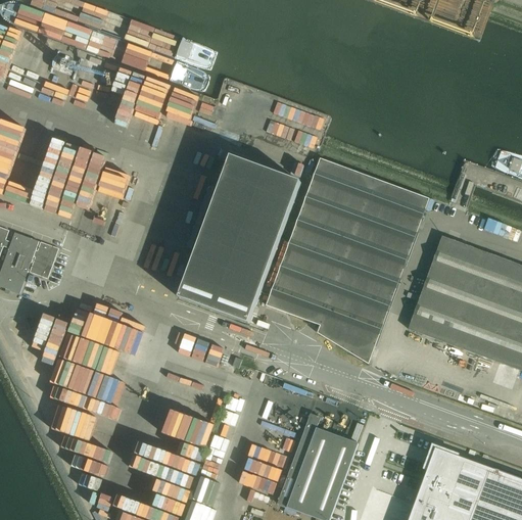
[(232,79),(227,90),(236,94),(240,83),(232,79)]
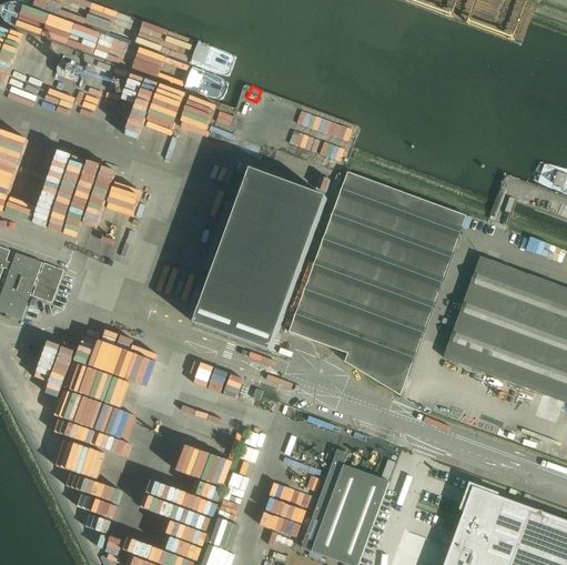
[(270,350),(326,197),(251,169),(194,322),(270,350)]
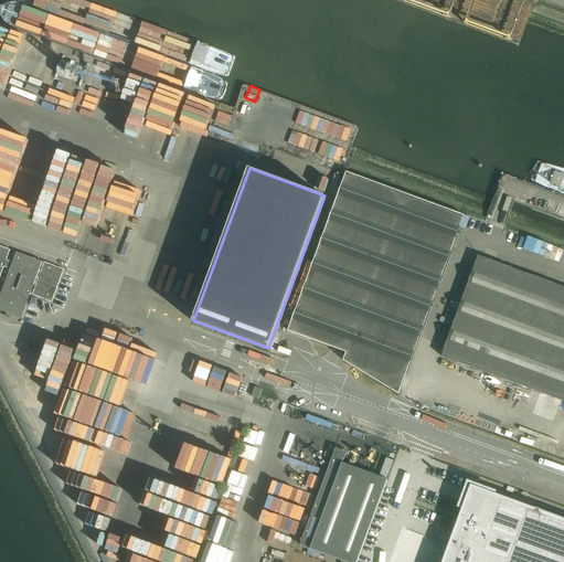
[(397,391),(464,213),(346,169),(287,328),(346,350),(342,358),(397,391)]
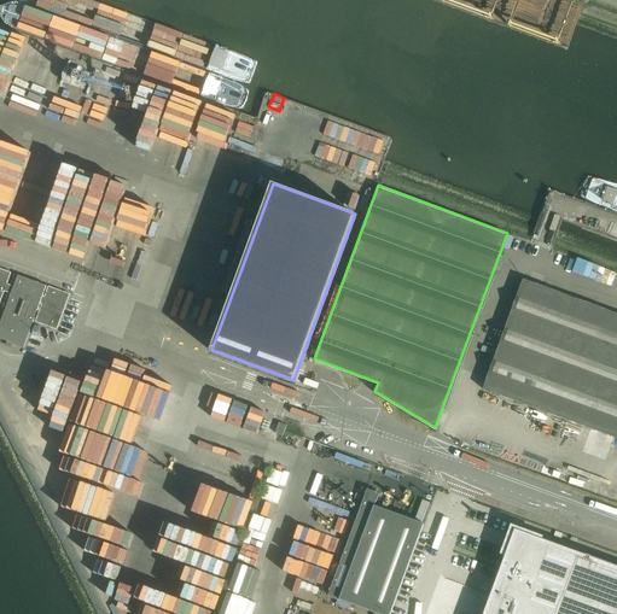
[(337,199),(353,205),(359,192),(342,186),(337,199)]
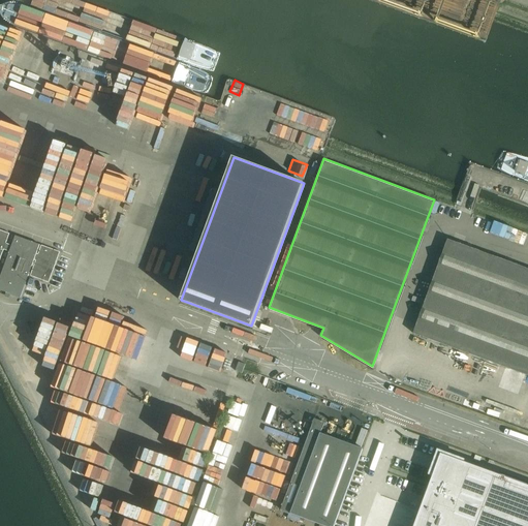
[(0,287),(20,296),(33,257),(35,258),(29,274),(48,280),(59,250),(40,243),(37,252),(36,251),(39,242),(14,234),(11,243),(5,241),(8,231),(0,227),(0,254),(3,247),(9,249),(0,273),(0,287)]
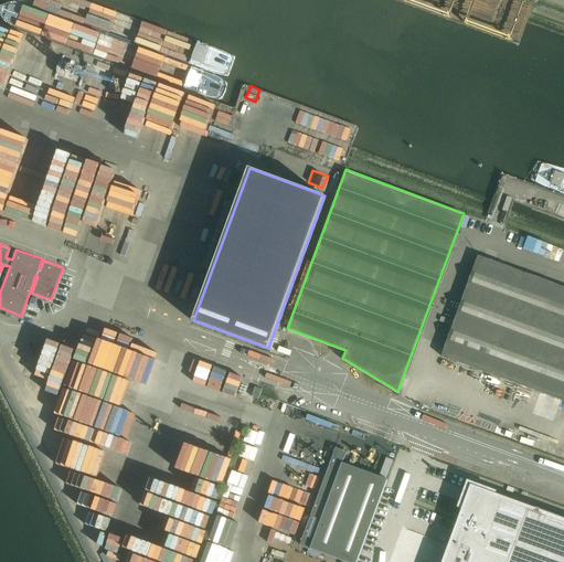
[(563,285),(477,254),(440,353),(563,399),(563,285)]
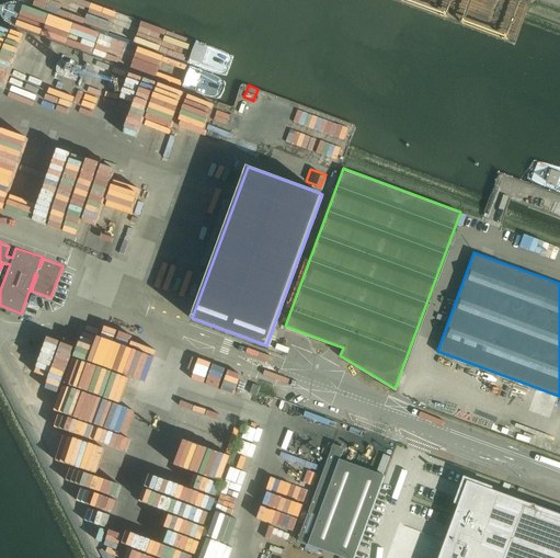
[(255,394),(258,389),(260,384),(252,382),(249,390),(255,394)]
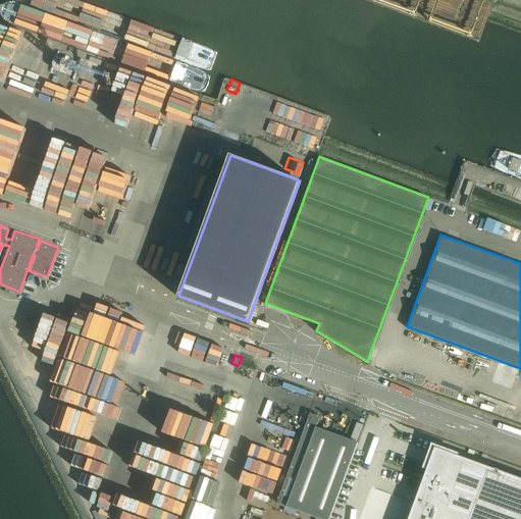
[(327,518),(357,440),(316,425),(320,414),(310,411),(276,501),(287,504),(285,505),(324,518),(327,518)]
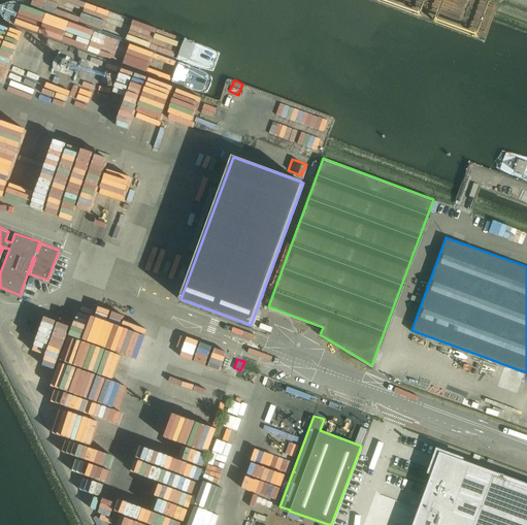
[(526,524),(526,483),(437,450),(430,470),(431,470),(418,506),(410,524),(526,524)]
